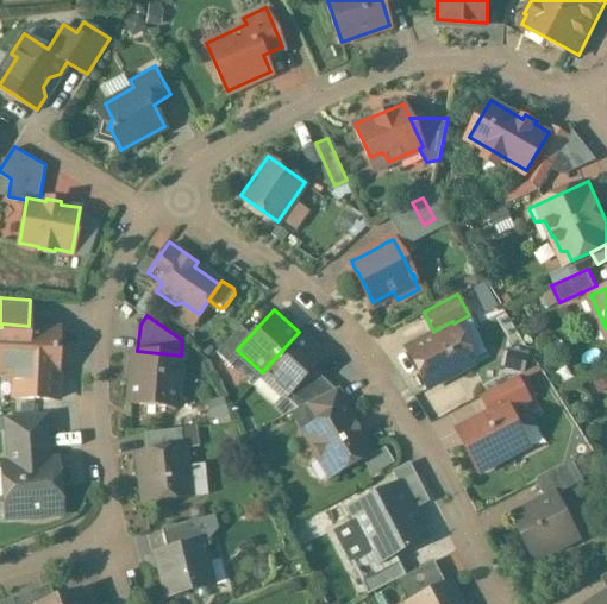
[(433,332),(407,346),(429,387),(474,363),(454,323),(452,321),(433,332)]
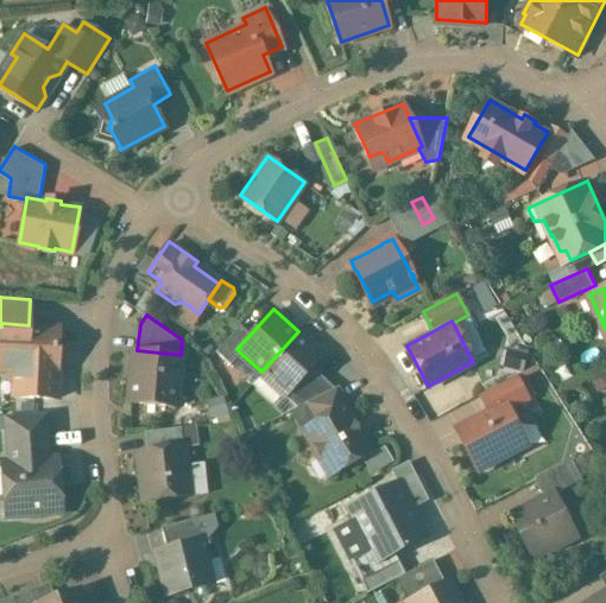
[(29,325),(1,323),(1,327),(0,359),(0,368),(5,368),(10,373),(31,374),(36,370),(60,370),(60,354),(57,354),(58,327),(29,325)]
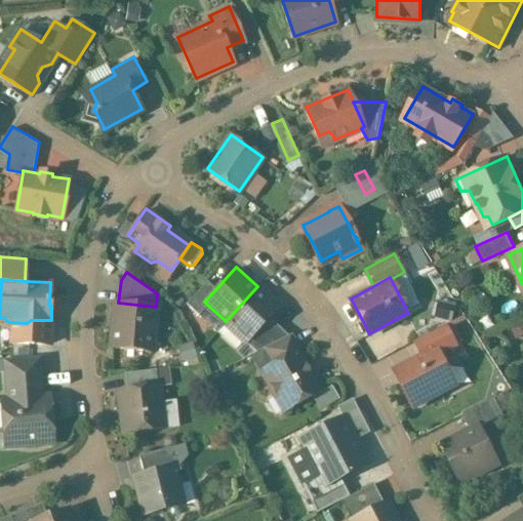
[(207,279),(187,302),(199,314),(207,305),(204,302),(216,288),(207,279)]
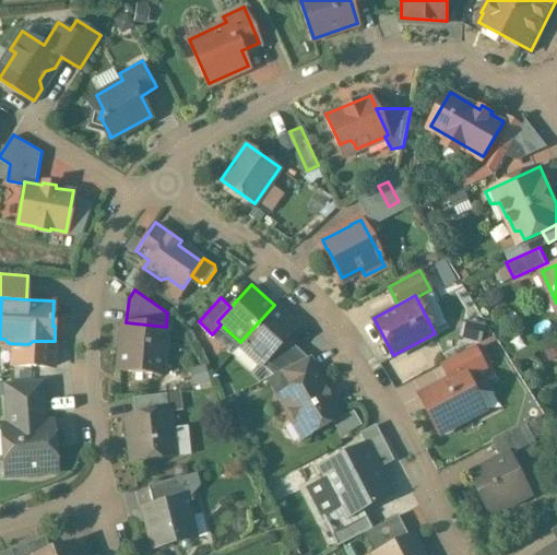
[(274,305),(240,342),(262,363),(287,337),(297,326),(274,305)]
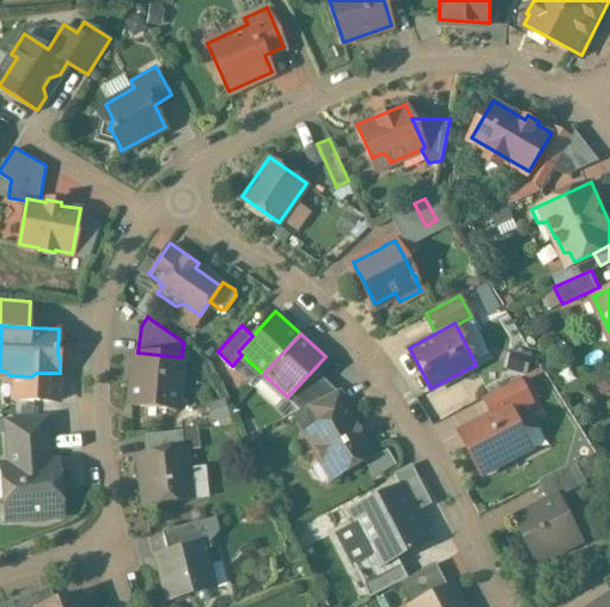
[(138,353),(136,353),(134,381),(132,380),(129,403),(177,408),(182,357),(138,353)]
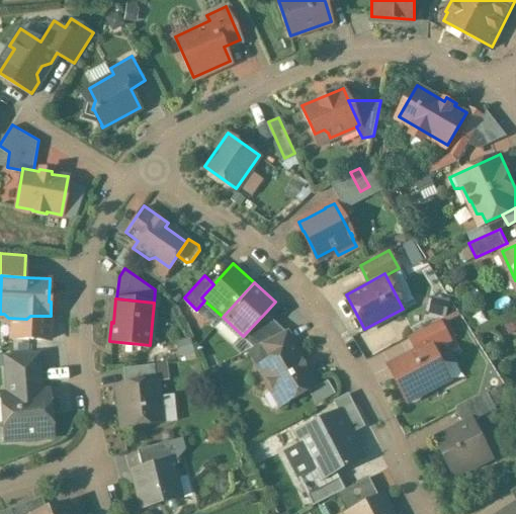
[(285,329),(266,312),(243,336),(254,345),(262,341),(285,329)]
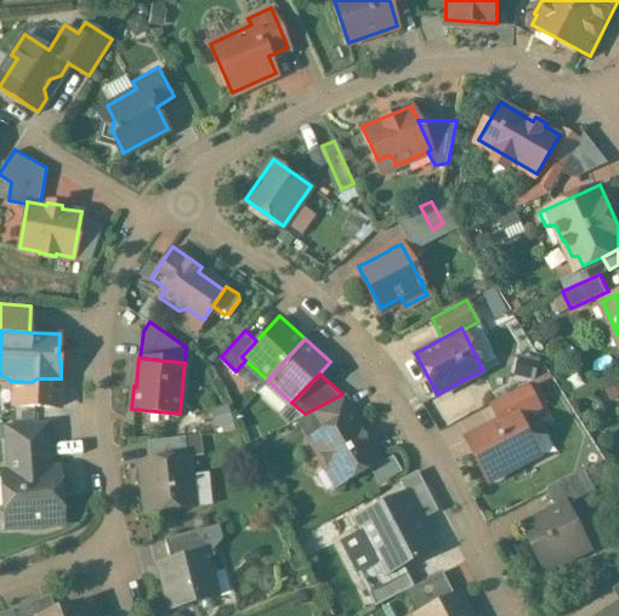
[(529,381),(492,400),(501,418),(518,410),(522,417),(543,408),(529,381)]
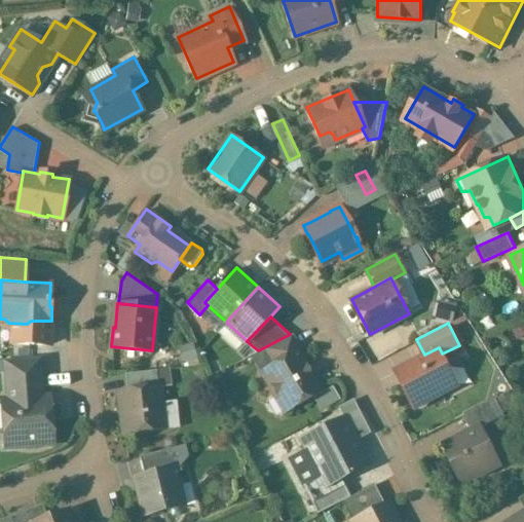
[(290,334),(266,346),(275,363),(299,349),(298,347),(301,345),(293,332),(290,334)]
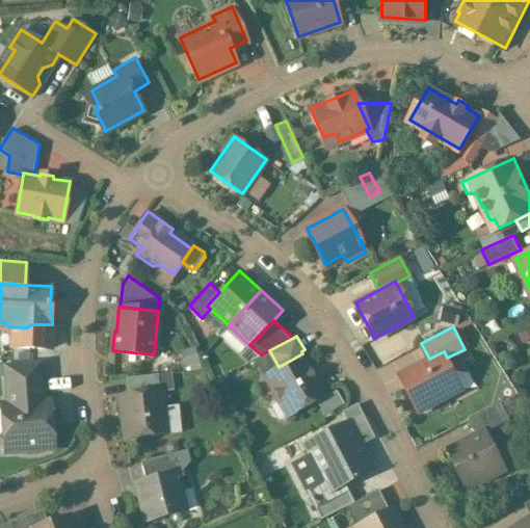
[(429,359),(401,374),(420,411),(448,396),(456,369),(456,368),(452,367),(447,358),(444,351),(429,359)]
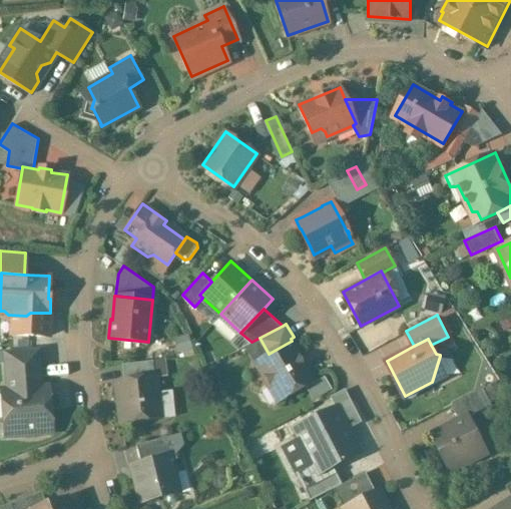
[(269,354),(257,362),(268,381),(275,383),(283,397),(314,379),(292,341),(269,354)]
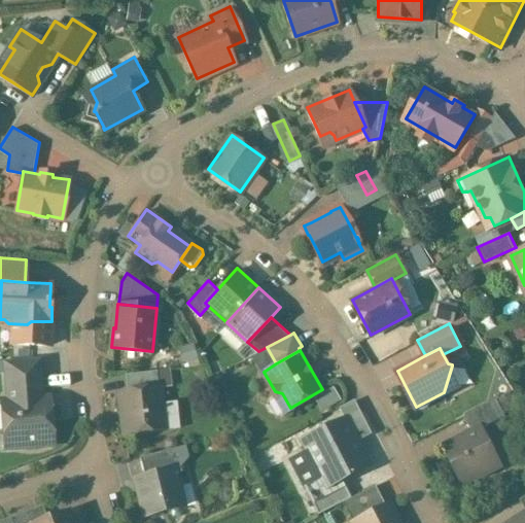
[(34,357),(6,359),(9,399),(37,386),(34,357)]
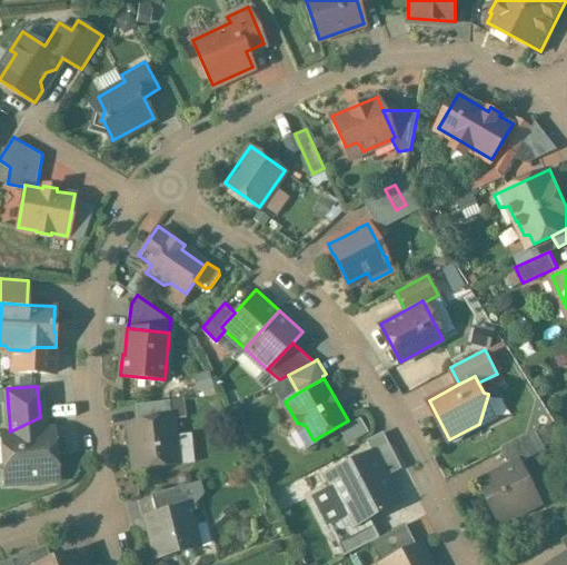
[(169,399),(136,403),(138,420),(171,417),(169,399)]
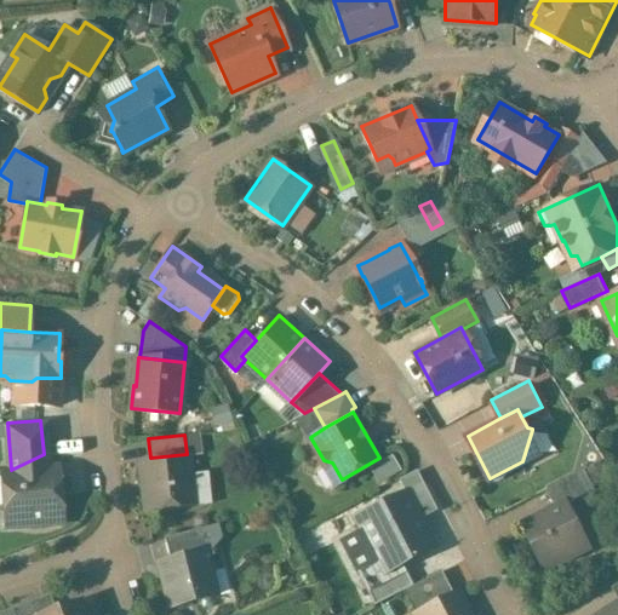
[(44,454),(11,470),(3,471),(5,506),(1,510),(3,523),(4,526),(17,524),(22,519),(59,517),(61,521),(62,521),(58,472),(50,473),(45,469),(44,454)]
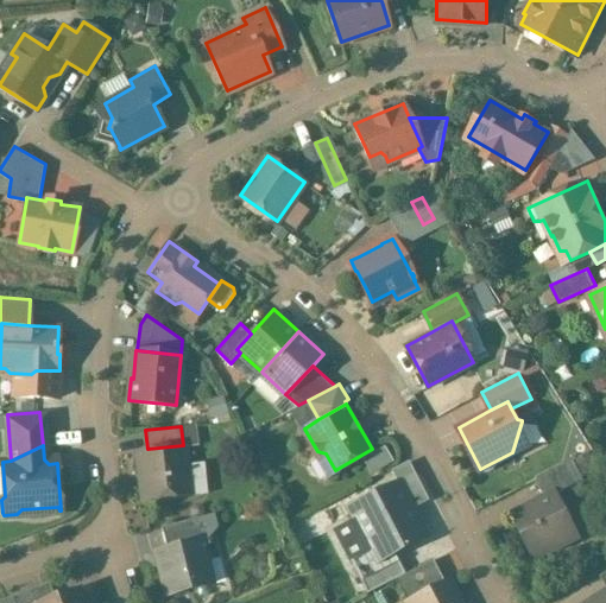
[(147,449),(138,450),(144,499),(189,493),(183,445),(147,449)]
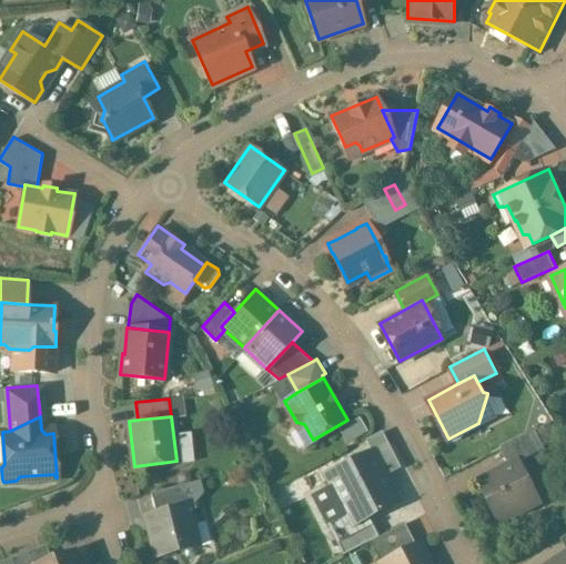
[(536,429),(502,447),(511,464),(519,460),(519,461),(546,446),(536,429)]
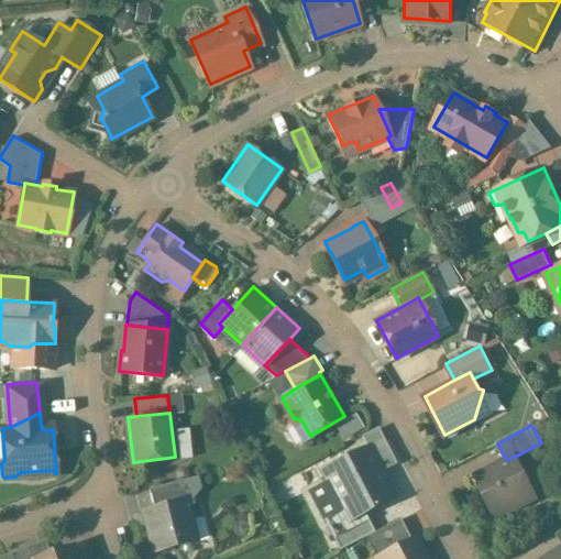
[(370,446),(323,469),(350,519),(396,495),(370,446)]
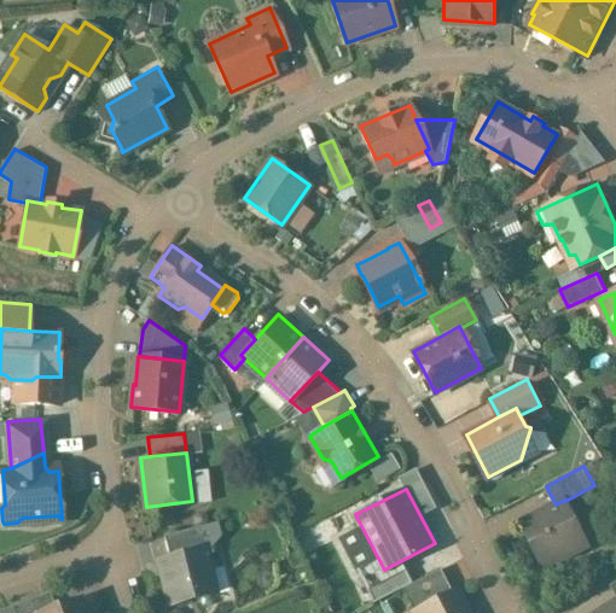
[(556,505),(523,521),(545,565),(587,543),(565,501),(565,500),(556,505)]
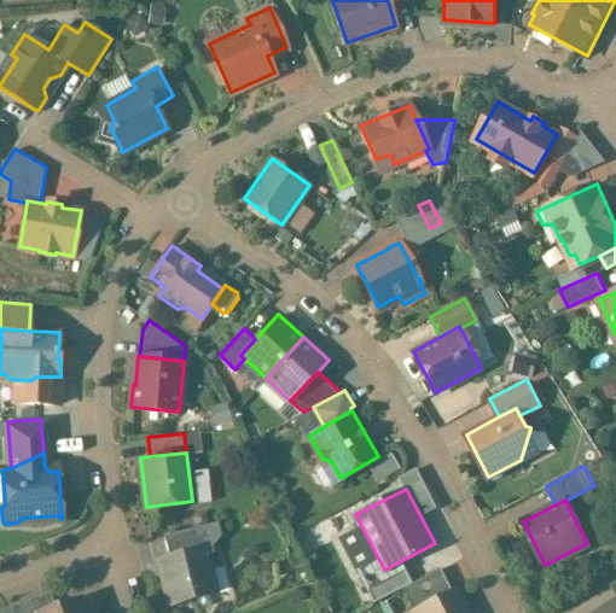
[(207,524),(164,535),(170,558),(205,548),(207,553),(214,550),(207,524)]
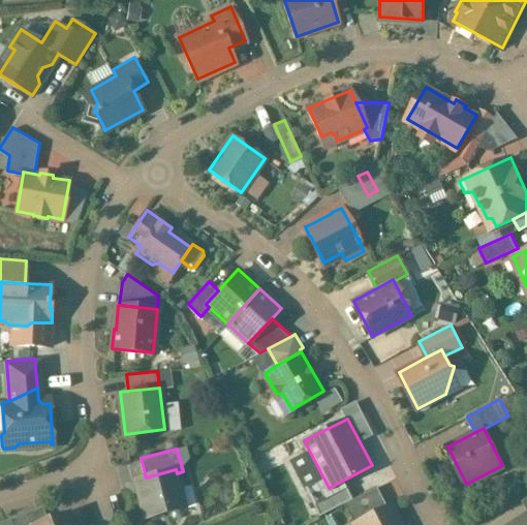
[(146,477),(138,480),(142,491),(138,492),(145,516),(180,507),(176,492),(181,491),(177,473),(176,469),(146,477)]
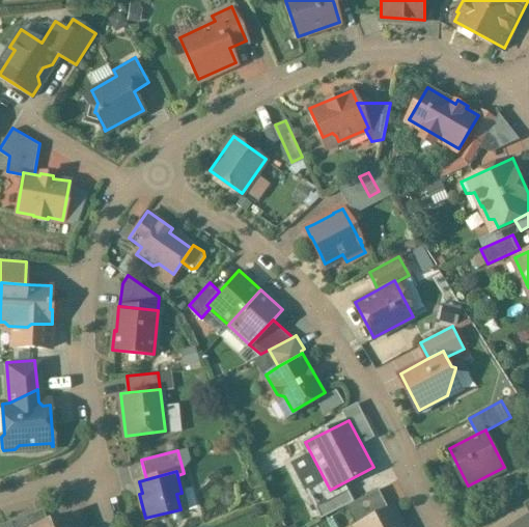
[(379,488),(345,504),(356,526),(389,508),(379,488)]
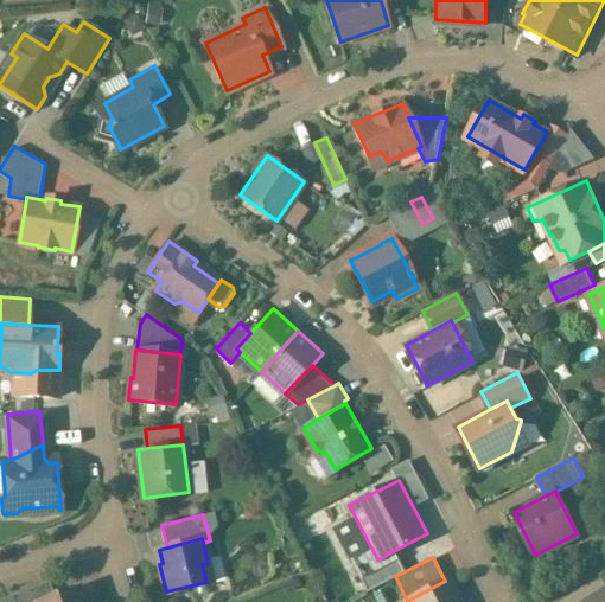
[(445,581),(407,601),(408,601),(412,600),(412,601),(460,601),(449,578),(445,581)]
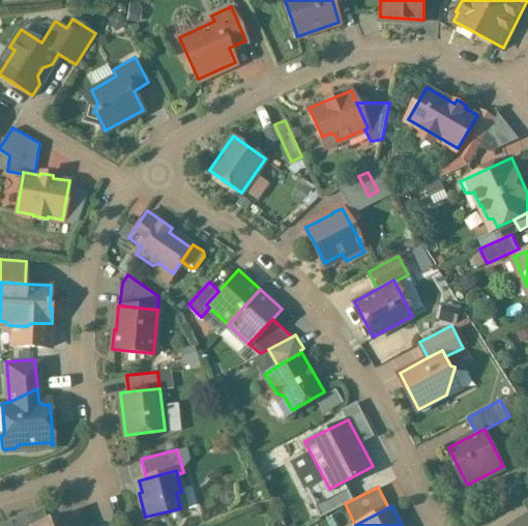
[(44,506),(10,519),(12,525),(33,525),(49,520),(44,506)]
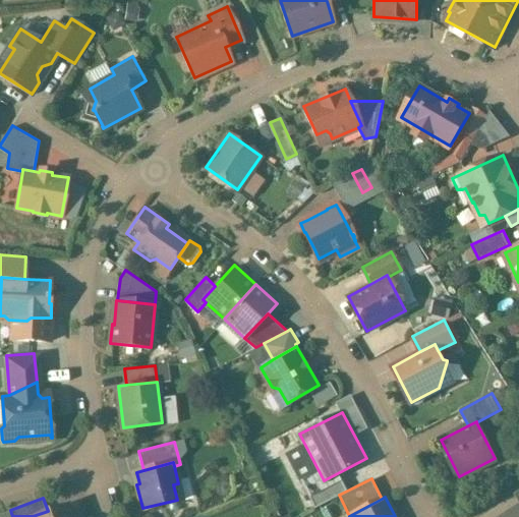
[(48,511),(33,516),(72,516),(68,504),(48,511)]
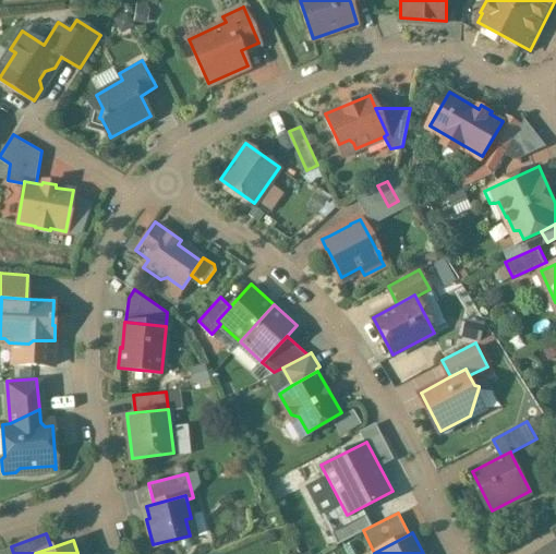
[(555,543),(540,553),(555,553),(555,543)]
